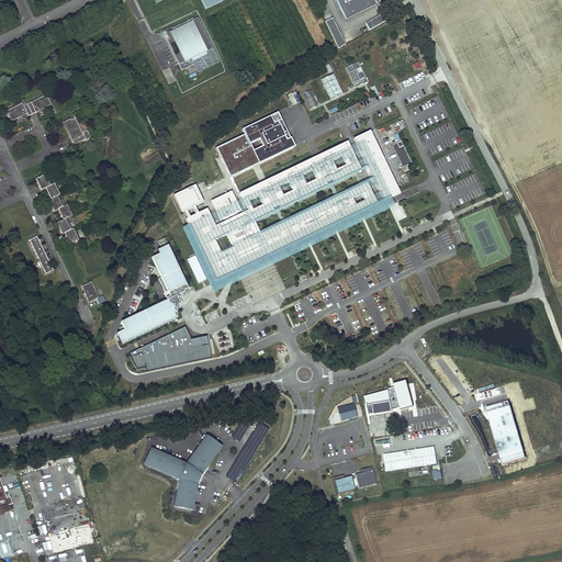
[(338,0),(348,18),(379,2),(377,0),(338,0)]
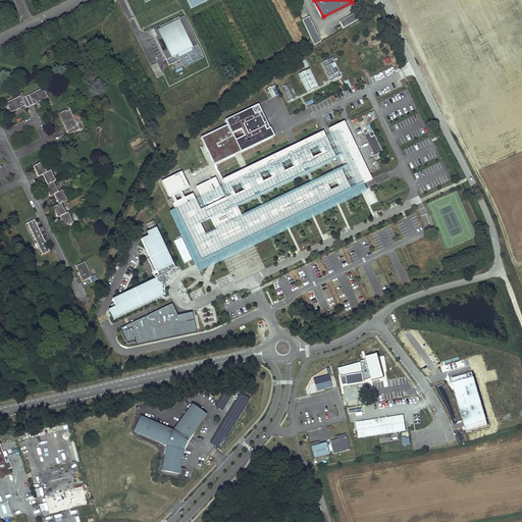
[(355,15),(340,21),(343,28),(357,21),(355,15)]
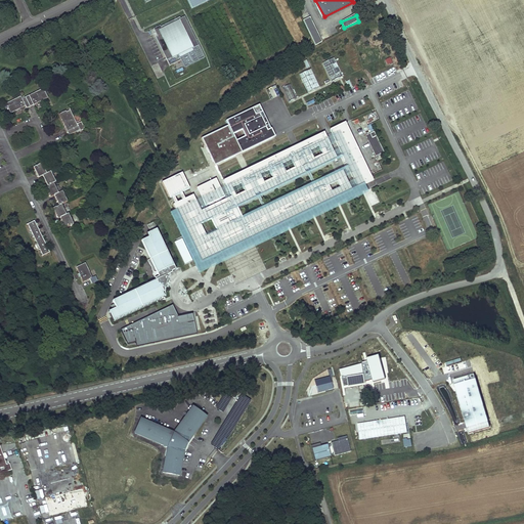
[(200,45),(185,16),(181,18),(180,17),(161,27),(161,26),(154,29),(156,33),(158,37),(156,38),(170,66),(181,60),(180,57),(194,50),(193,48),(200,45)]
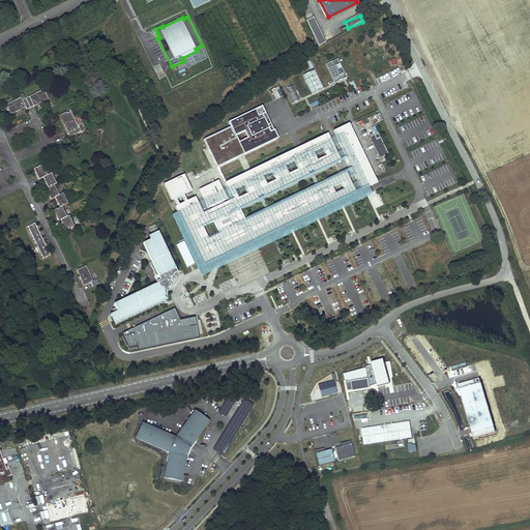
[(315,17),(307,21),(319,47),(326,42),(315,17)]
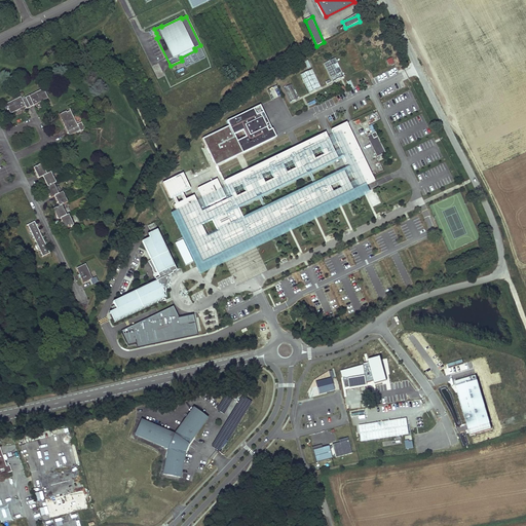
[(331,58),(321,63),(330,80),(340,75),(331,58)]
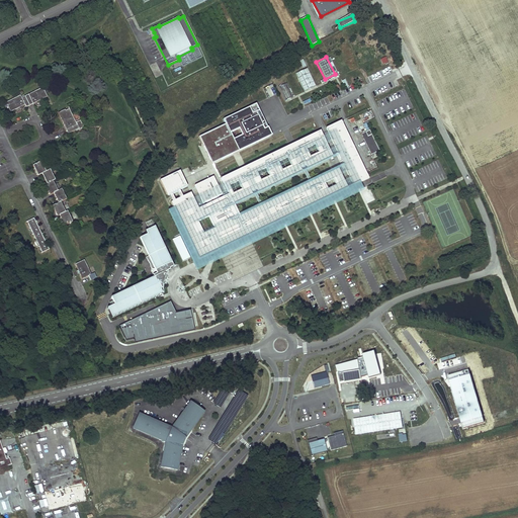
[(305,68),(293,73),(301,90),(313,85),(305,68)]
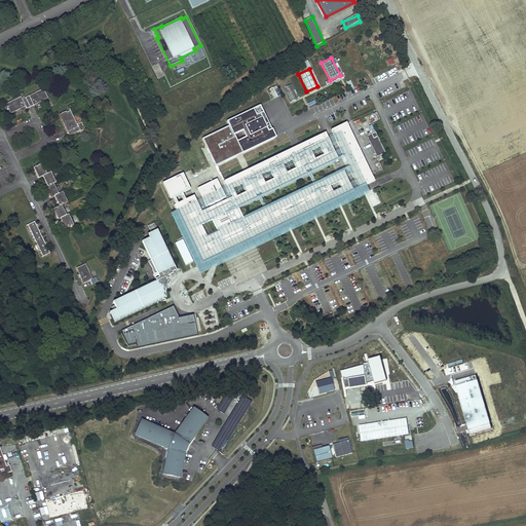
[(291,85),(284,89),(290,103),(298,99),(291,85)]
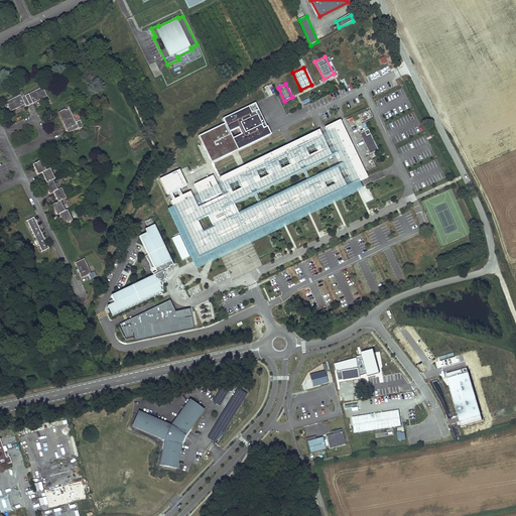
[(21,95),(6,102),(11,111),(25,105),(26,107),(47,97),(43,87),(22,97),(21,95)]
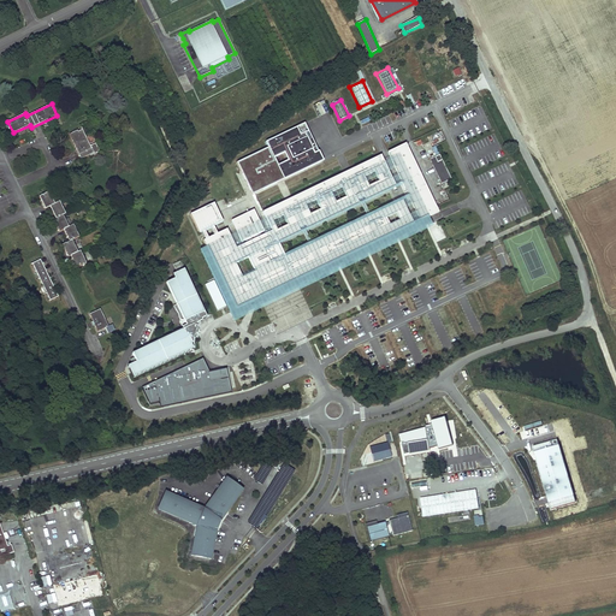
[(285,182),(325,164),(306,125),(266,144),(270,150),(285,182)]
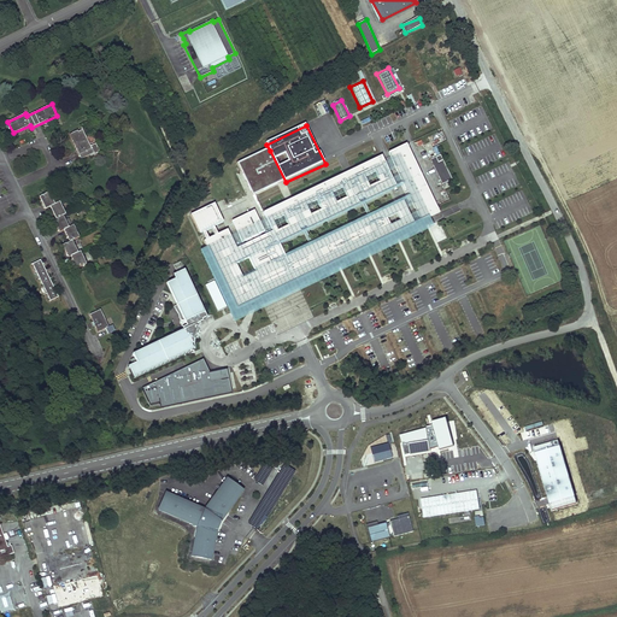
[(78,130),(70,134),(81,159),(94,153),(94,154),(100,152),(97,144),(90,146),(83,130),(80,133),(78,130)]
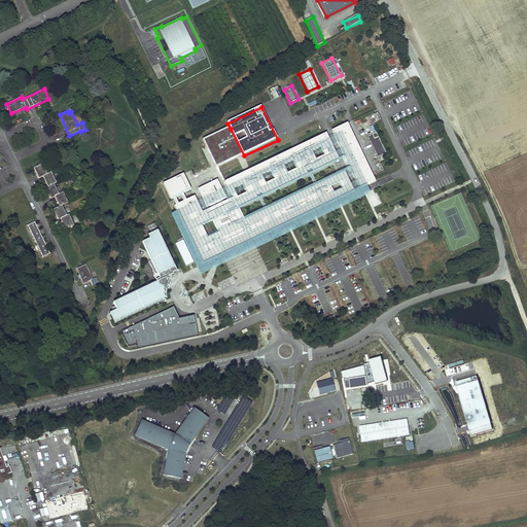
[(364,114),(358,117),(361,125),(367,121),(364,114)]
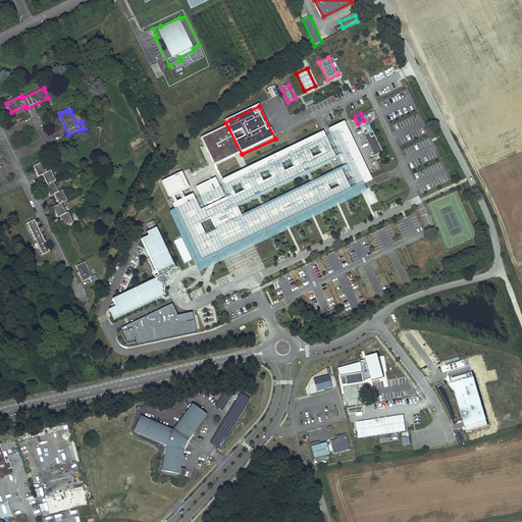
[(343,122),(326,131),(354,189),(370,180),(343,122)]
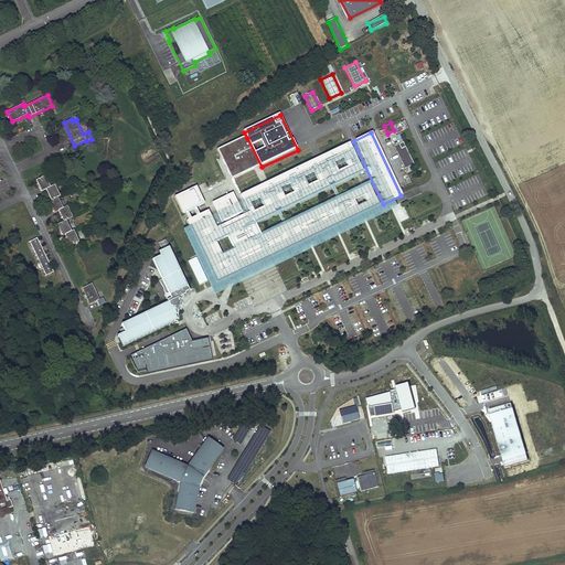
[(232,181),(262,167),(247,138),(217,152),(232,181)]
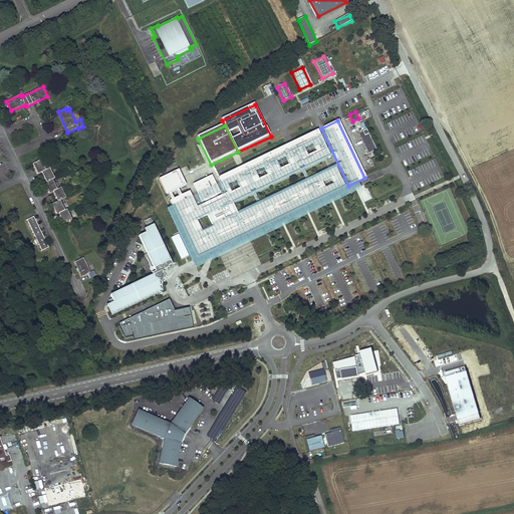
[(363,129),(356,132),(362,144),(369,141),(363,129)]
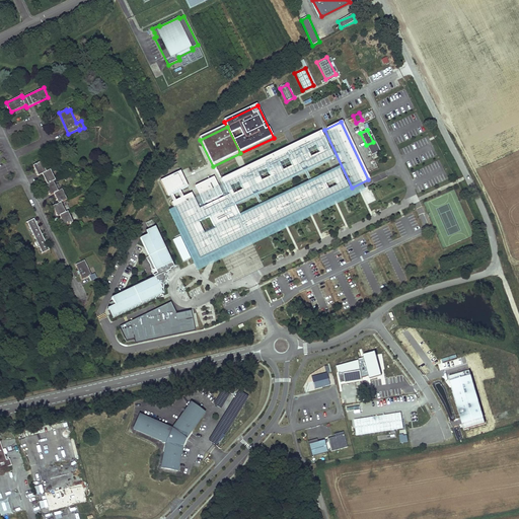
[(346,190),(337,170),(236,217),(231,205),(330,158),(318,132),(219,179),(227,196),(218,200),(217,197),(219,196),(211,179),(193,189),(201,205),(204,203),(205,206),(197,210),(189,193),(169,203),(197,261),(346,190)]
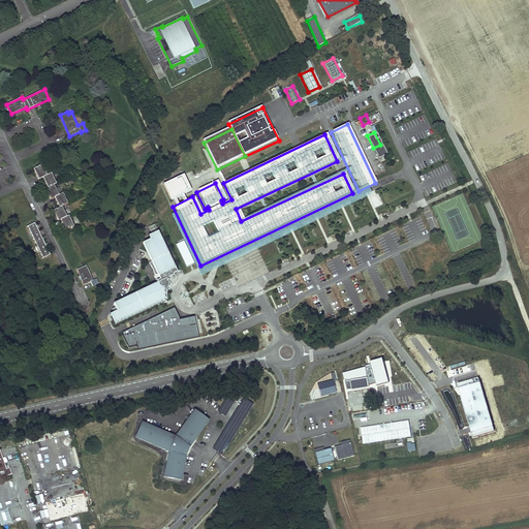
[(382,151),(376,154),(382,167),(389,164),(382,151)]
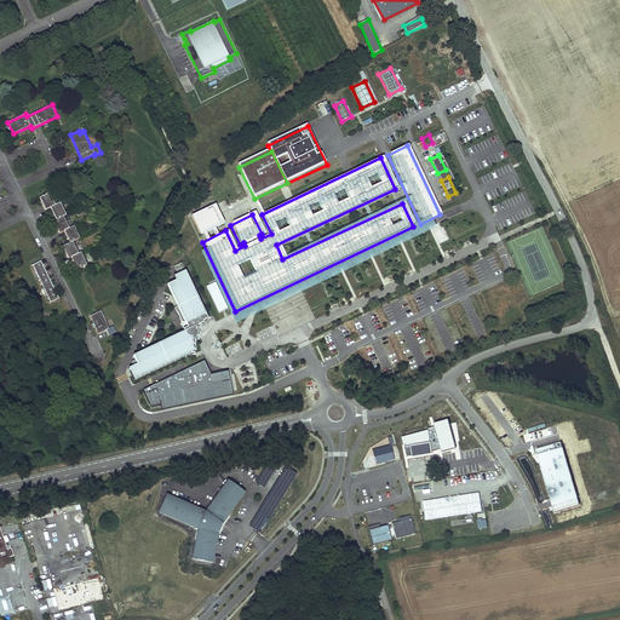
[(50,194),(40,199),(46,211),(51,208),(57,220),(55,222),(61,234),(64,231),(70,244),(63,246),(69,258),(72,257),(78,270),(87,265),(81,252),(79,253),(73,242),(80,239),(74,227),(69,229),(64,217),(67,216),(61,204),(56,206),(50,194)]
